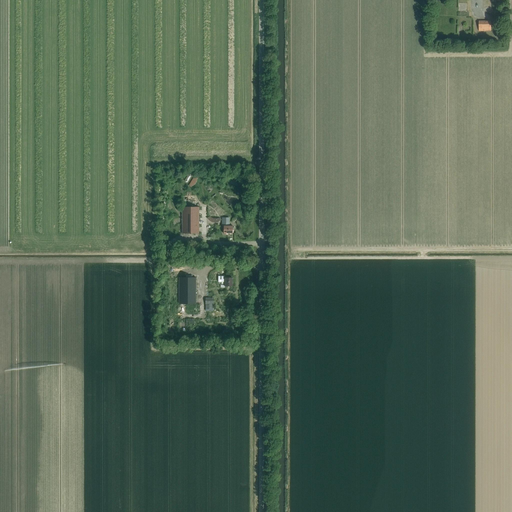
[(479,31),(491,31),(491,21),(478,21),(479,31)]
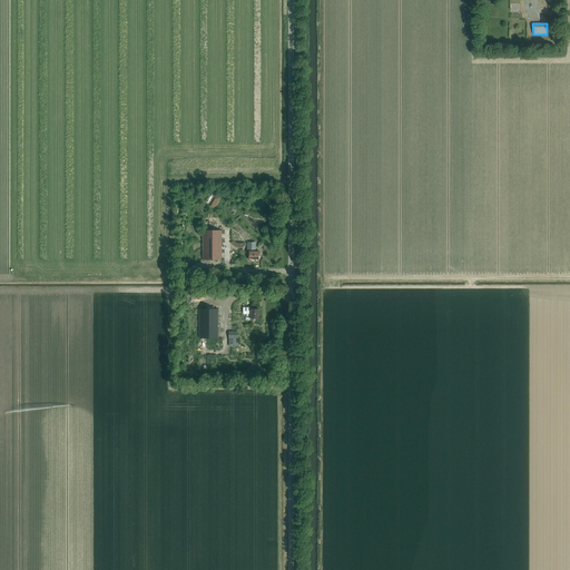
[(203,261),(220,259),(220,231),(203,231),(203,261)]
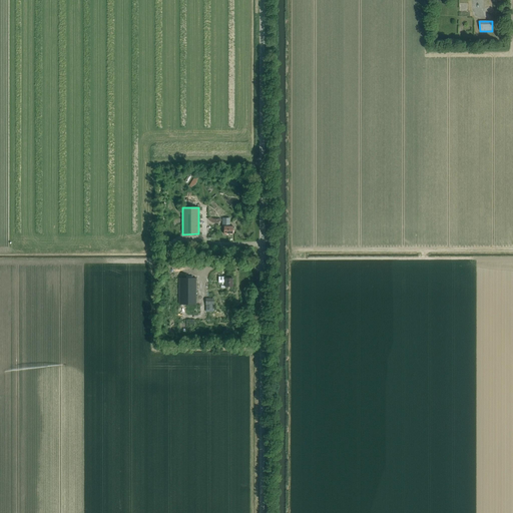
[(215,221),(218,218),(213,213),(210,216),(215,221)]
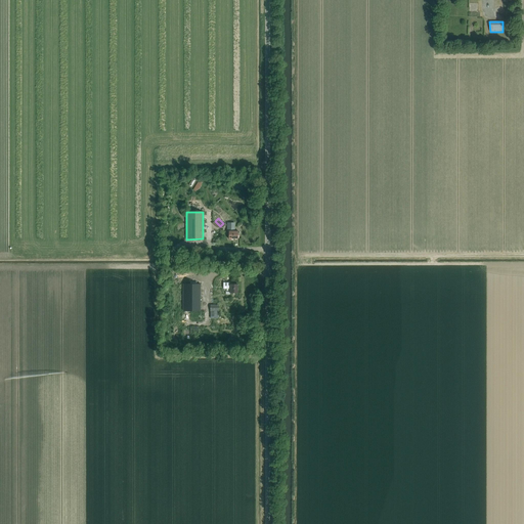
[(237,239),(237,231),(233,231),(233,227),(229,227),(229,231),(228,231),(228,239),(237,239)]
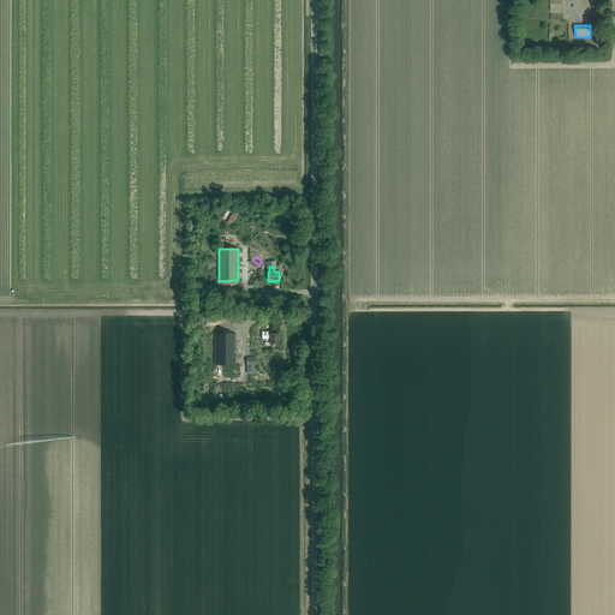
[(234,365),(234,334),(215,334),(215,365),(234,365)]
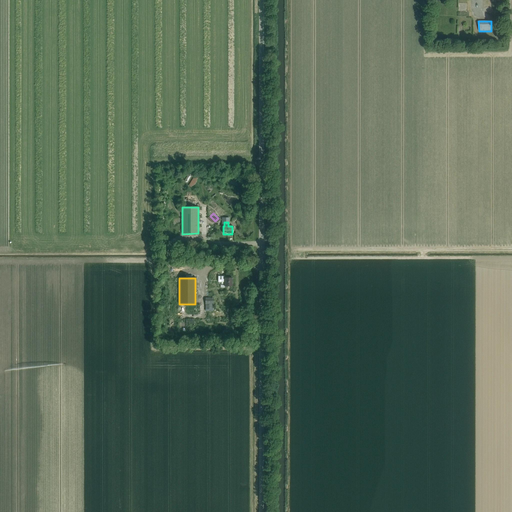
[(232,286),(232,278),(224,278),(224,282),(220,282),(220,285),(224,285),(224,286),(232,286)]
